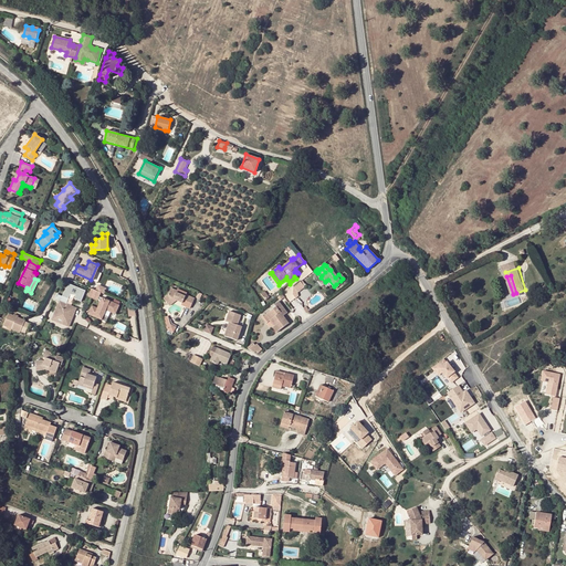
[(301,282),(294,287),(299,293),(305,287),(305,286),(301,282)]
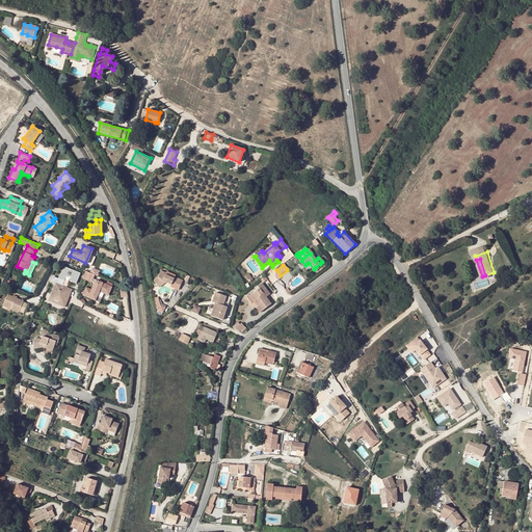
[(63,266),(57,278),(62,281),(64,276),(70,276),(69,281),(75,283),(77,276),(78,272),(72,272),(73,270),(63,266)]
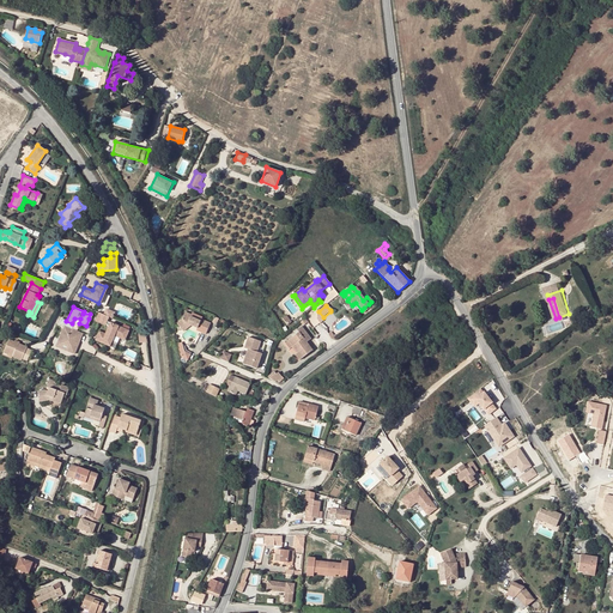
[(97,311),(93,320),(103,325),(107,316),(105,315),(103,314),(97,311)]
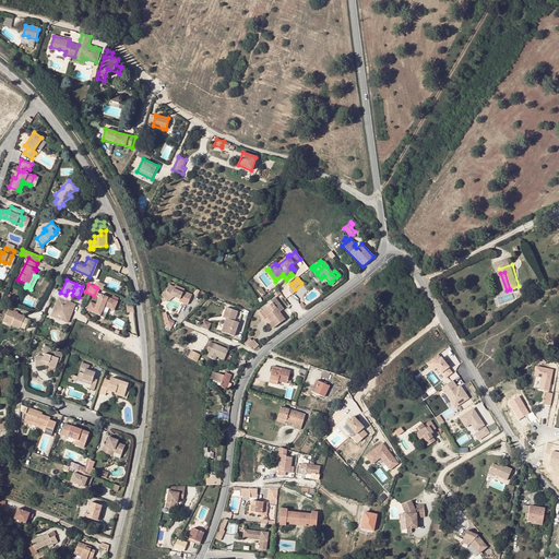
[(171,295),(167,298),(171,302),(177,298),(180,299),(186,302),(187,300),(191,302),(189,306),(194,308),(198,298),(190,294),(190,293),(181,288),(180,289),(175,287),(171,295)]
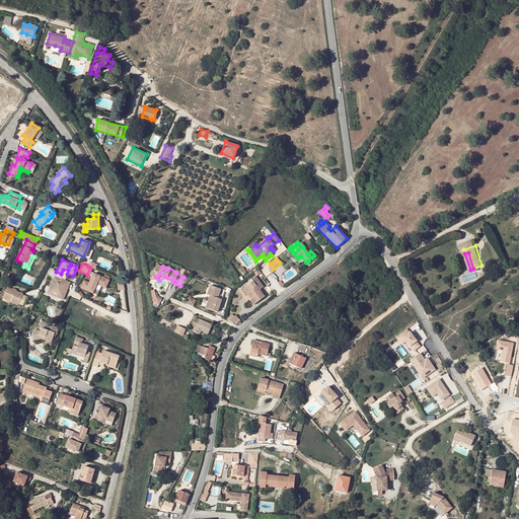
[(82,280),(79,287),(93,293),(97,284),(106,288),(109,280),(91,272),(87,282),(82,280)]
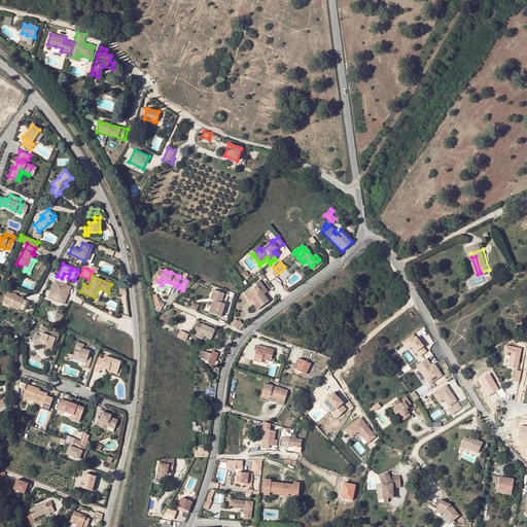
[(466,281),(468,287),(485,283),(483,277),(466,281)]
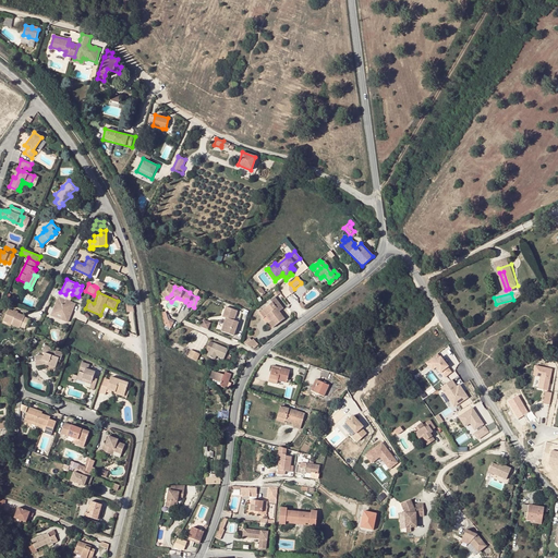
[(63,300),(57,296),(52,310),(62,314),(60,319),(67,322),(70,314),(68,313),(68,311),(71,312),(74,303),(63,300)]
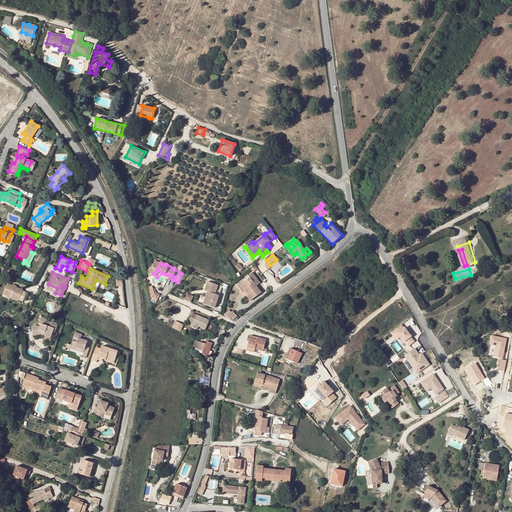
[(249,295),(248,296),(247,297),(251,301),(261,293),(256,286),(259,284),(251,274),(248,277),(249,279),(241,285),(245,290),(249,295)]
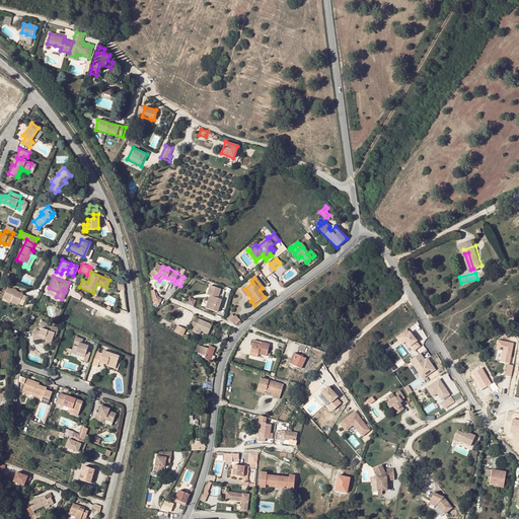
[(209,295),(210,295),(211,296),(210,298),(209,297),(206,307),(217,312),(220,305),(222,299),(217,298),(220,289),(211,286),(209,291),(207,294),(209,295)]
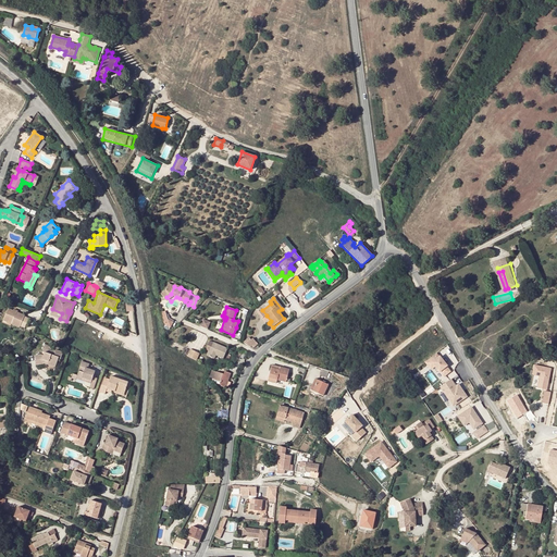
[(24,316),(17,312),(13,310),(8,308),(3,319),(12,322),(11,324),(20,327),(20,326),(24,327),(28,318),(24,317),(24,316)]
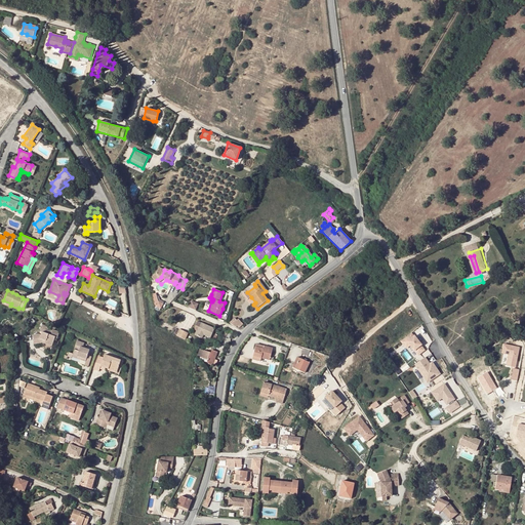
[(47,296),(56,300),(58,295),(49,291),(47,296)]
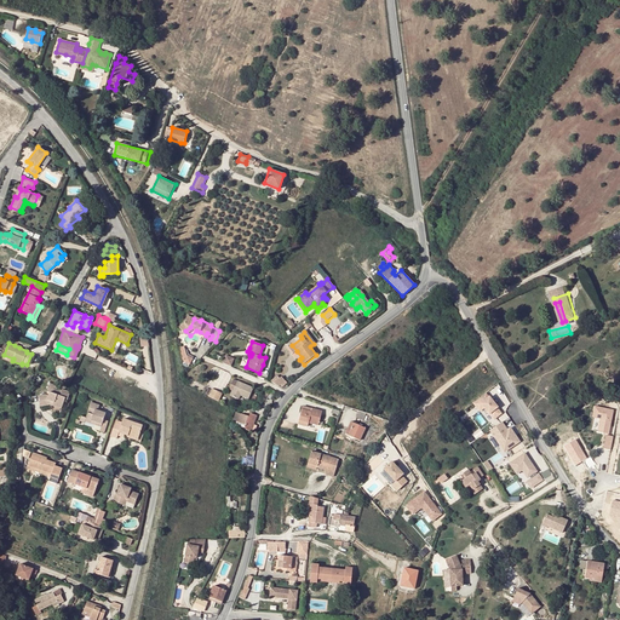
[(225,355),(224,363),(233,366),(235,357),(225,355)]
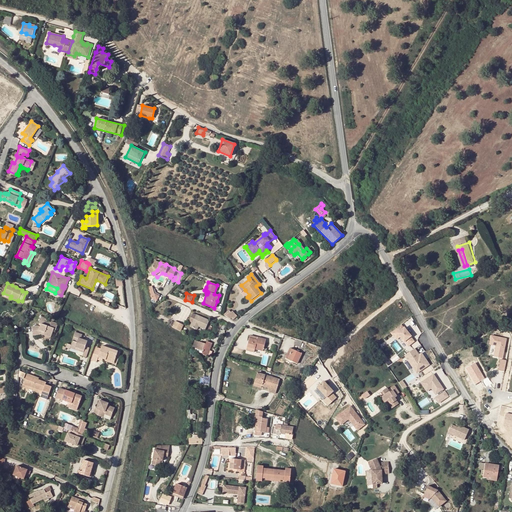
[(231,314),(229,312),(225,317),(231,321),(235,316),(232,312),(231,314)]
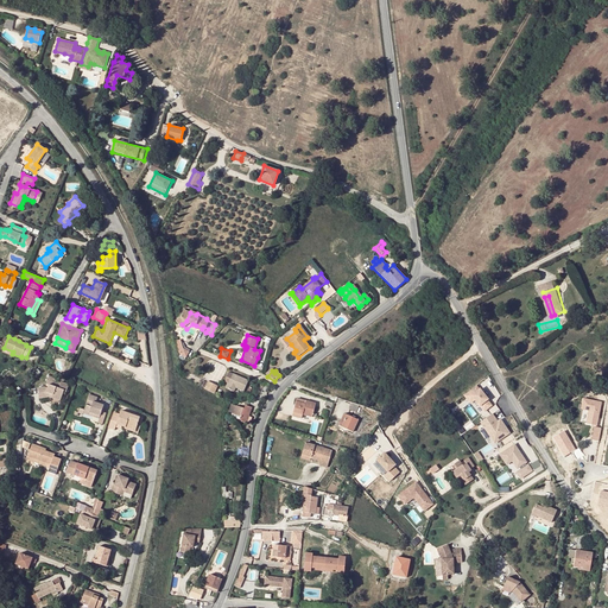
[(226,387),(235,392),(236,388),(236,387),(240,388),(240,390),(245,392),(249,380),(234,373),(229,382),(228,382),(226,387)]
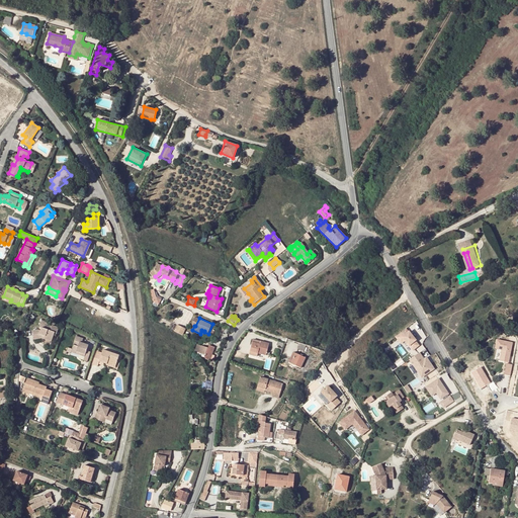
[(178,324),(174,331),(183,335),(186,328),(178,324)]
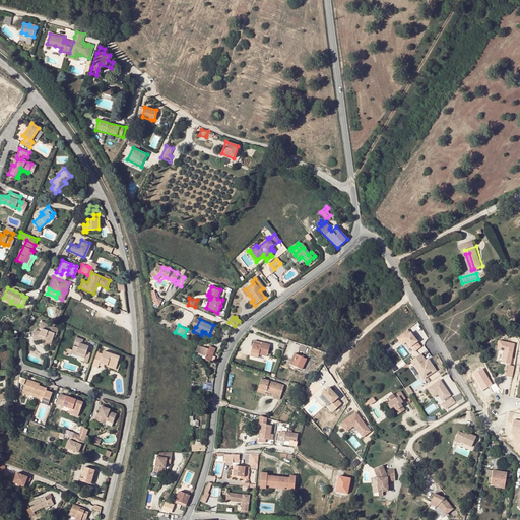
[(51,328),(47,327),(46,330),(42,329),(40,332),(37,331),(31,332),(34,341),(42,339),(51,342),(54,333),(57,334),(58,329),(52,327),(51,328)]
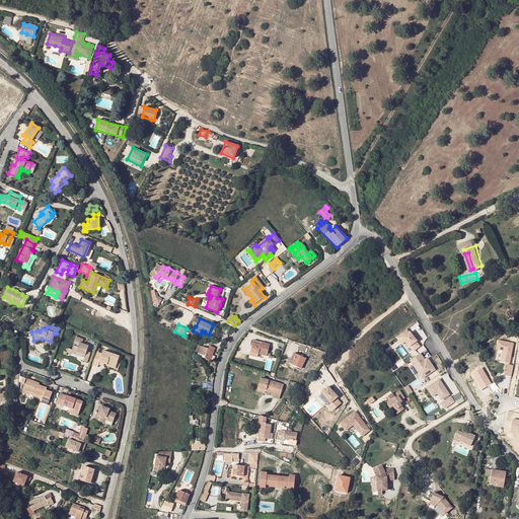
[(410,346),(414,351),(420,346),(416,342),(417,341),(410,332),(409,332),(405,329),(400,334),(403,338),(402,338),(405,342),(410,347),(410,346)]
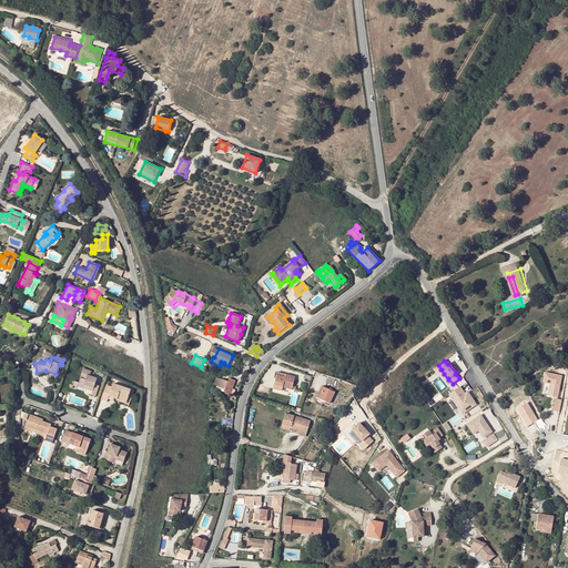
[(442,369),(438,365),(434,368),(439,377),(444,374),(440,369),(442,369)]
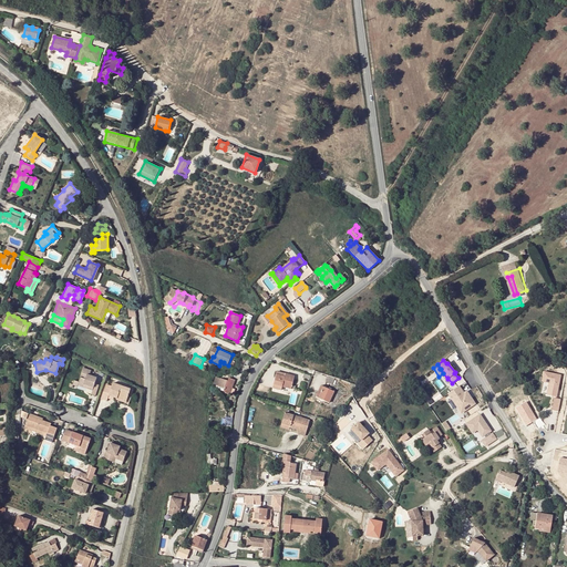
[(79,378),(78,383),(86,387),(85,389),(92,391),(96,378),(89,375),(90,371),(82,368),(81,373),(83,374),(82,378),(79,378)]
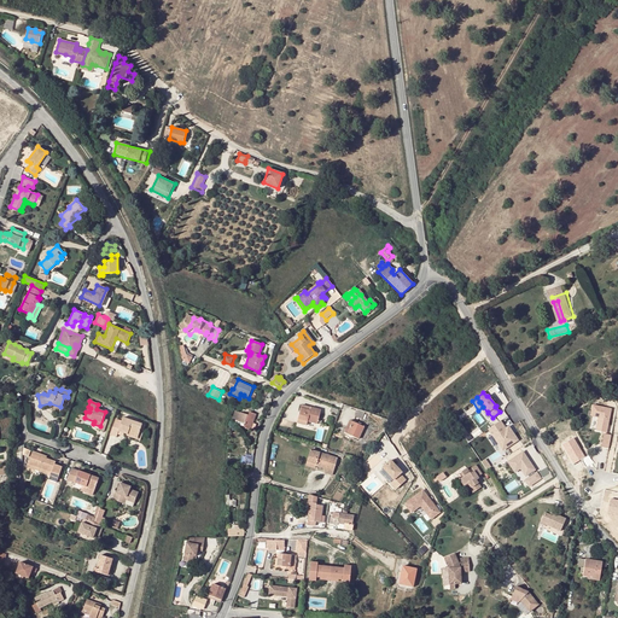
[(600,431),(605,408),(586,404),(584,414),(592,417),(589,430),(600,431)]
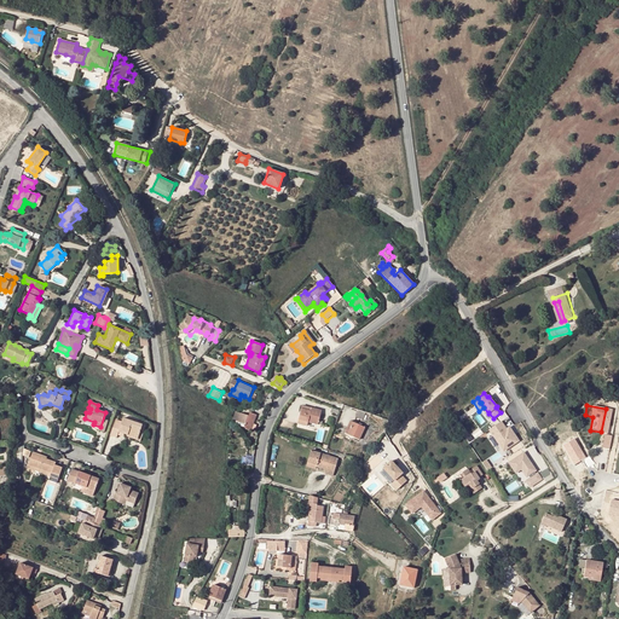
[(322,410),(312,408),(310,414),(301,411),(299,420),(308,422),(318,424),(318,423),(322,424),(322,422),(319,421),(322,410)]
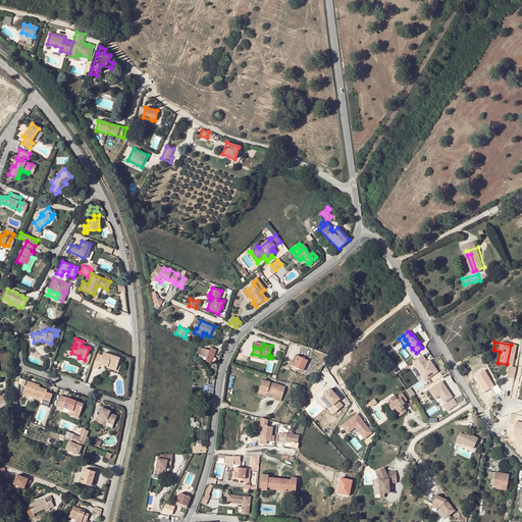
[(208,361),(212,363),(217,350),(211,348),(210,351),(203,349),(201,356),(207,358),(206,360),(208,361)]
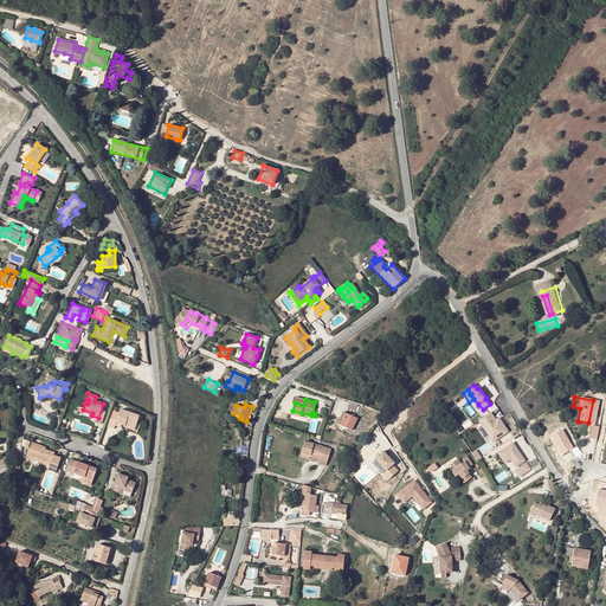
[(113,419),(121,424),(123,420),(124,421),(123,423),(131,427),(137,416),(120,407),(113,419)]
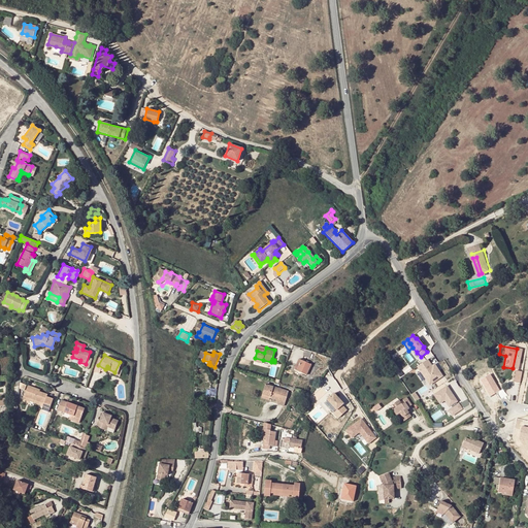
[(311,364),(301,360),(297,370),(307,374),(311,364)]
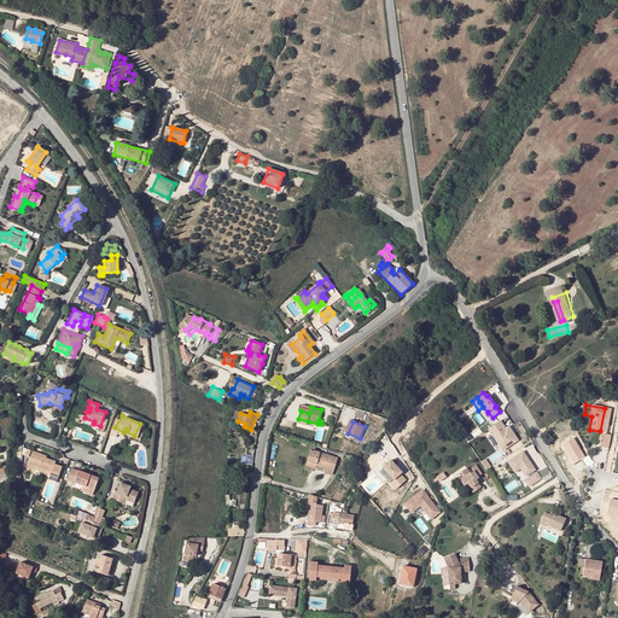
[(500,421),(488,429),(502,450),(518,441),(508,426),(506,429),(503,430),(502,427),(503,426),(500,421)]
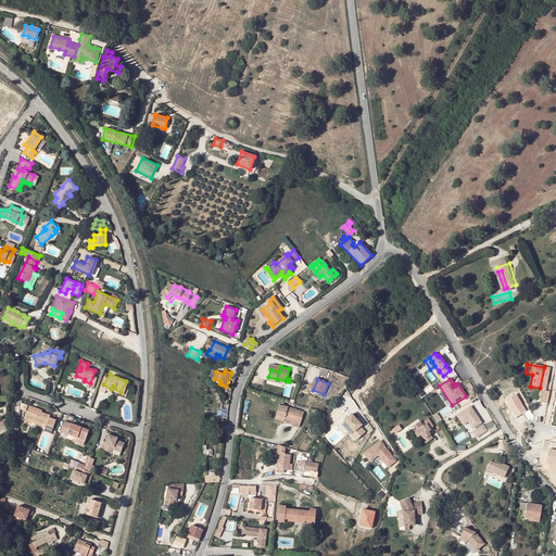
[(535,401),(547,403),(550,391),(538,389),(535,401)]
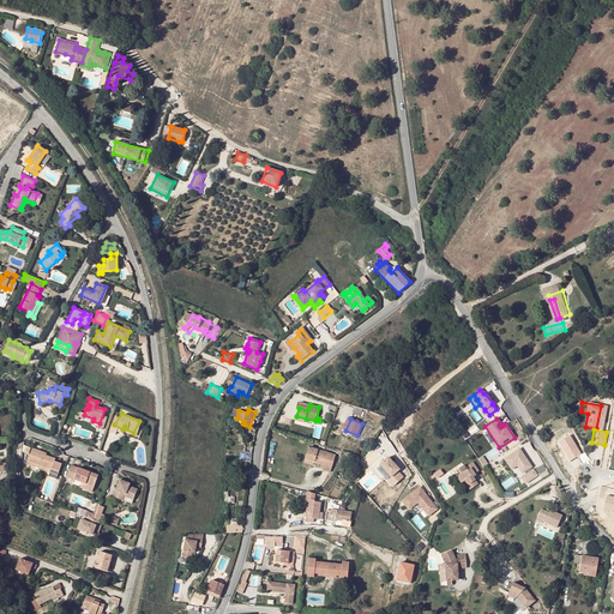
[(308,447),(305,459),(314,462),(314,463),(324,465),(324,469),(331,471),(336,456),(309,447),(308,447)]
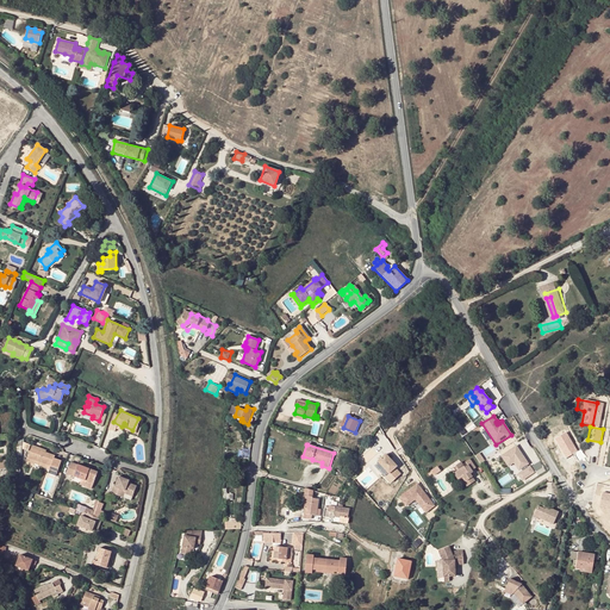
[(41,452),(42,449),(31,446),(26,458),(49,467),(48,470),(56,472),(61,461),(54,459),(54,456),(44,453),(41,452)]
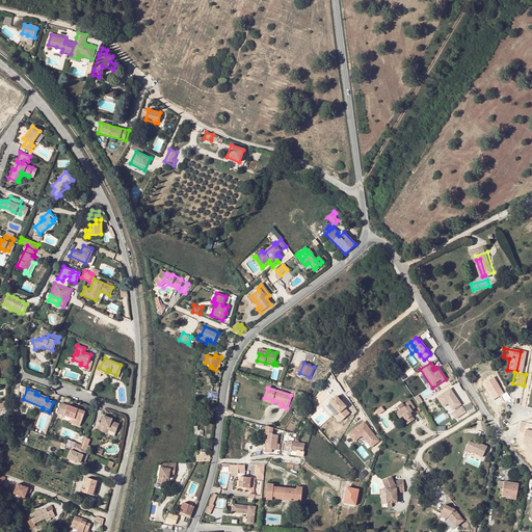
[(450,390),(437,398),(441,402),(444,400),(447,404),(448,403),(452,410),(454,408),(456,411),(452,414),(455,419),(466,413),(461,407),(459,408),(458,406),(460,404),(450,390)]
